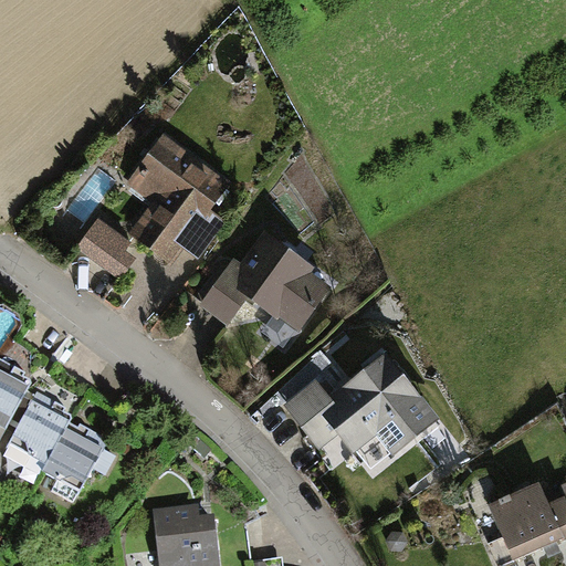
[(230,181),(163,132),(125,181),(152,201),(127,233),(166,262),(179,244),(198,259),(228,218),(211,206),(230,181)]
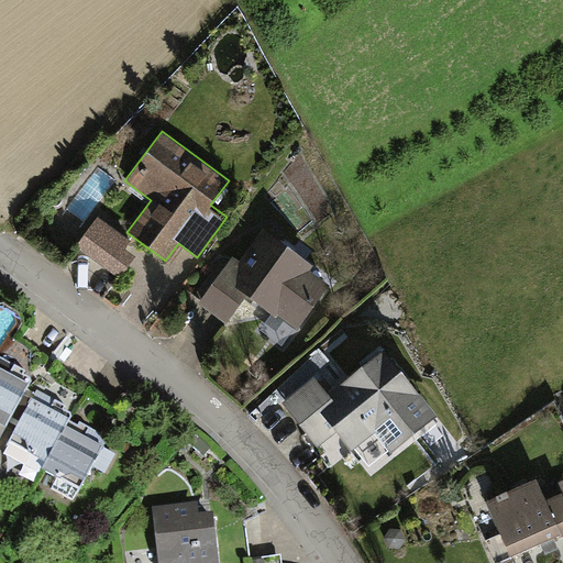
[(132,240),(99,214),(77,243),(119,276),(135,255),(125,247),(132,240)]
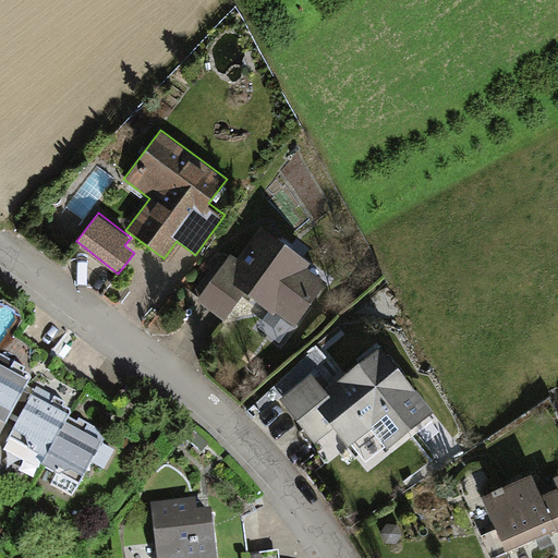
[(228,255),(196,302),(223,320),(245,290),(293,323),(323,280),(304,267),(308,261),(257,226),(234,259),(228,255)]
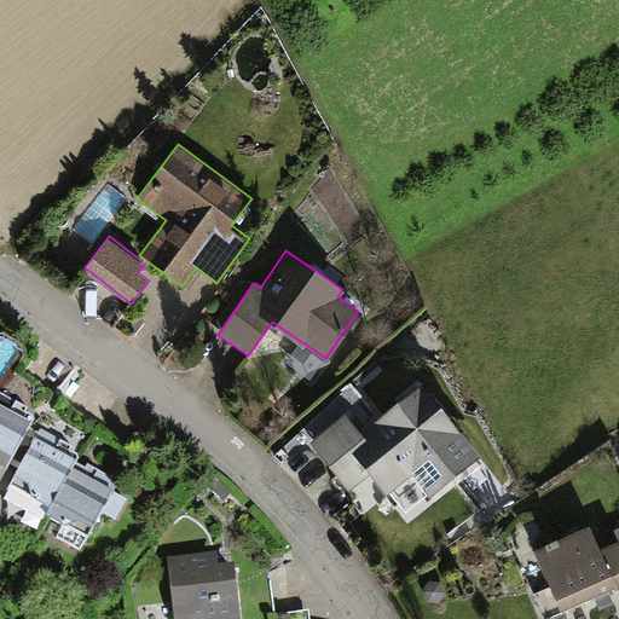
[(343,414),(308,443),(328,467),(348,450),(383,495),(409,474),(426,496),(478,455),(418,382),(358,432),(343,414)]
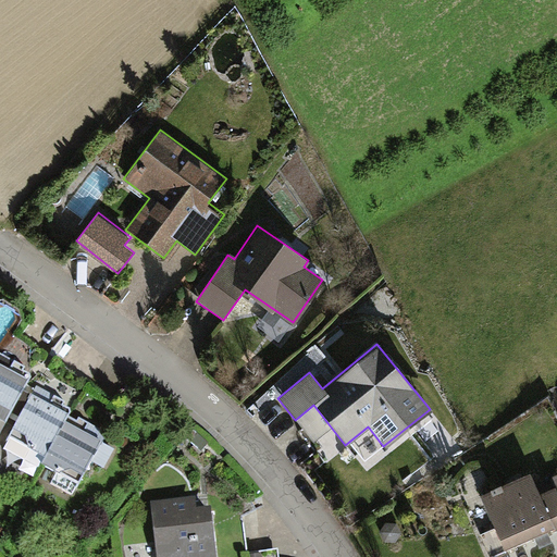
[(32,386),(26,384),(29,375),(28,372),(23,370),(25,364),(0,351),(0,419),(3,422),(8,415),(14,418),(32,386)]
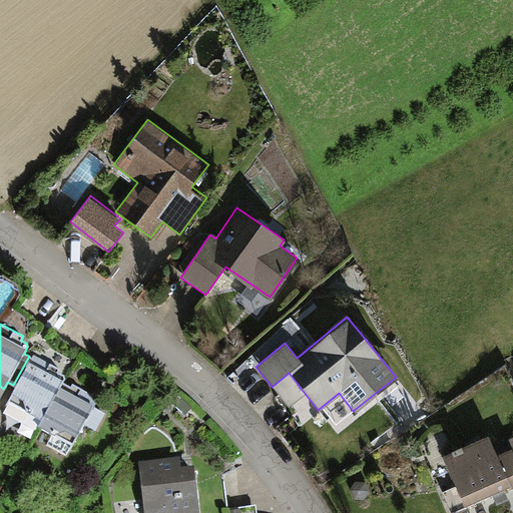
[(31,357),(29,356),(13,385),(5,401),(40,420),(61,382),(63,379),(63,376),(62,375),(57,372),(58,368),(33,354),(31,357)]
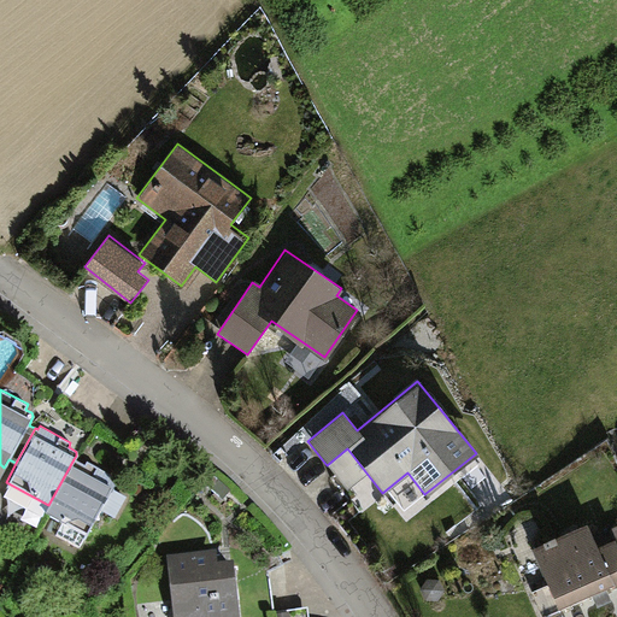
[(83,465),(74,459),(48,505),(45,512),(60,522),(54,534),(78,548),(99,511),(113,518),(124,497),(111,489),(115,483),(116,480),(115,477),(113,476),(86,462),(83,465)]
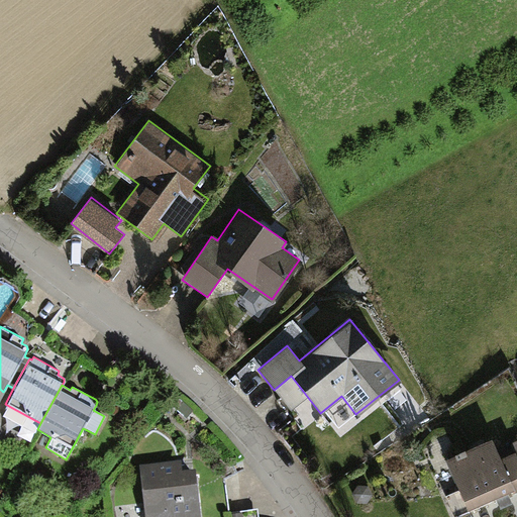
[(492,439),(445,458),(458,489),(446,494),(455,515),(516,489),(516,457),(515,452),(500,458),(492,439)]
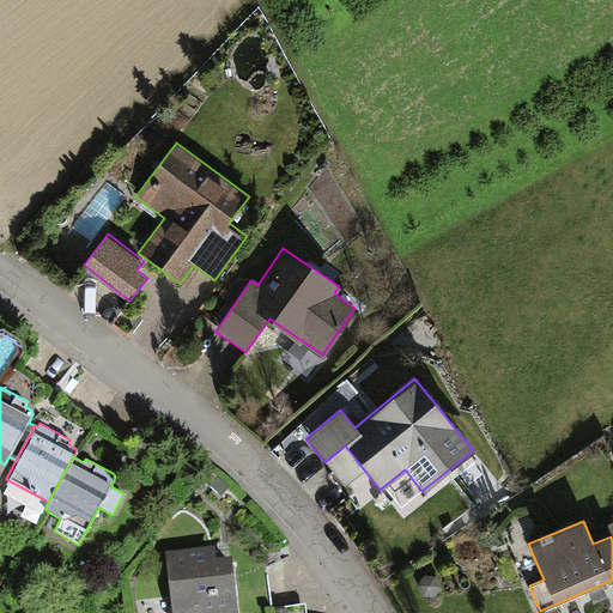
[(214,612),(237,611),(232,562),(213,564),(212,551),(167,556),(173,612),(214,612)]
